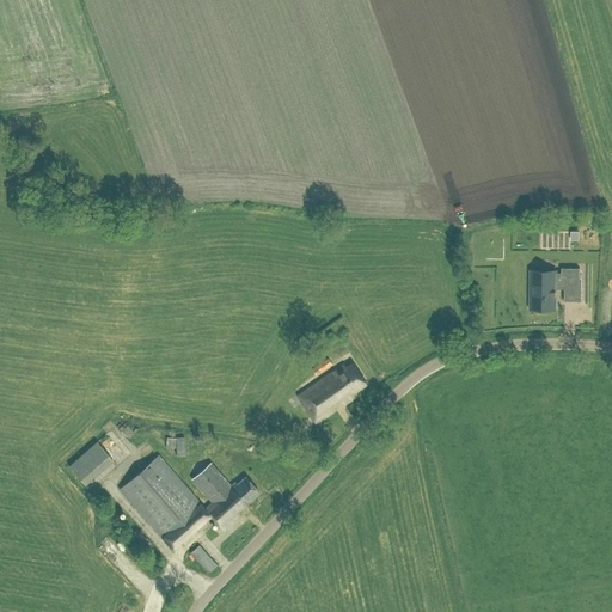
[(536,295),(536,307),(555,307),(555,297),(555,295),(555,291),(556,291),(556,289),(555,289),(555,288),(564,288),(564,300),(581,300),(581,281),(580,281),(580,268),(561,268),(561,273),(555,273),(555,271),(531,271),(531,295),(536,295)]
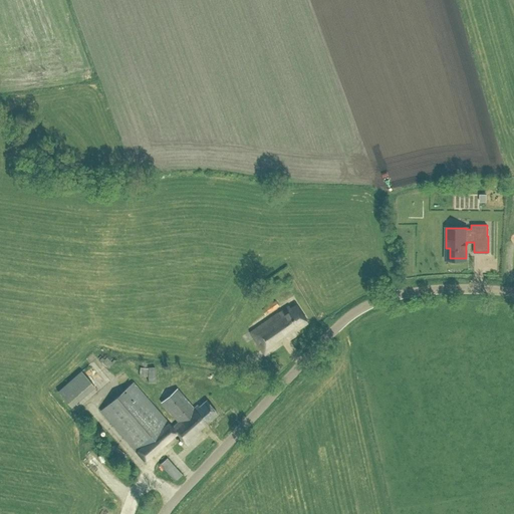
[(266,314),(279,306),(276,300),(263,309),(266,314)]
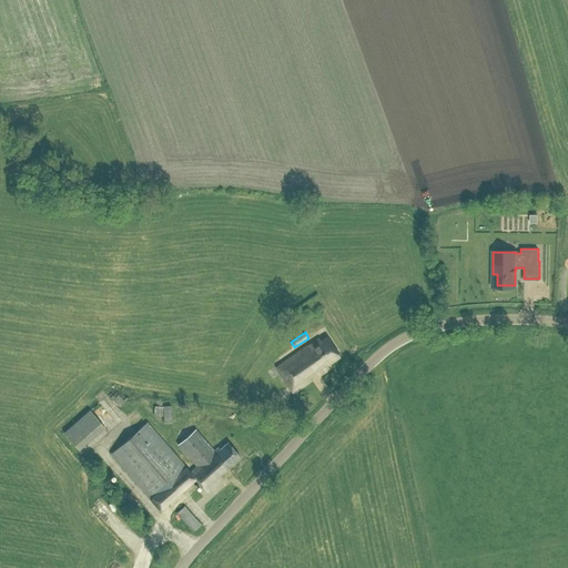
[(327,364),(341,356),(327,336),(317,344),(316,341),(277,367),(294,392),(312,379),(311,376),(317,372),(320,374),(330,367),(327,364)]
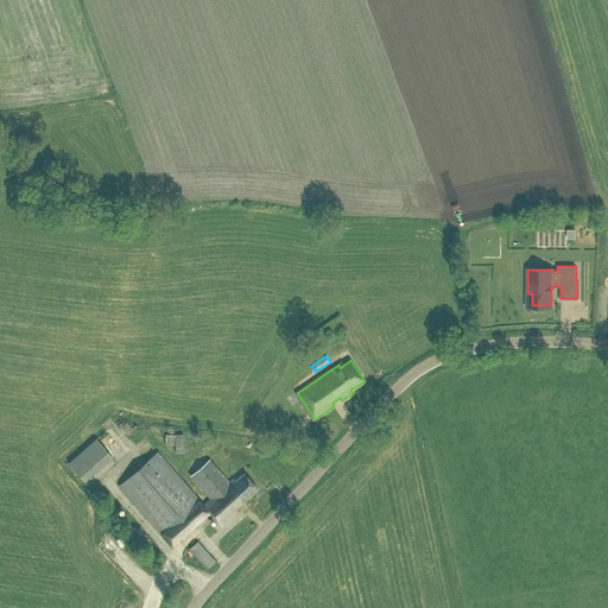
[(183,453),(183,434),(175,434),(175,435),(165,435),(165,445),(175,445),(175,453),(183,453)]
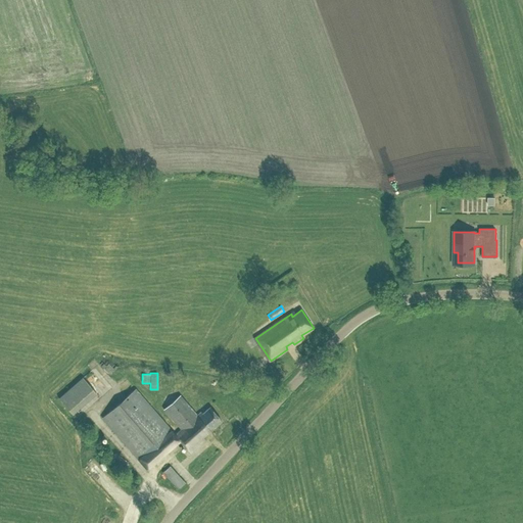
[(77,410),(97,387),(82,374),(61,396),(77,410)]
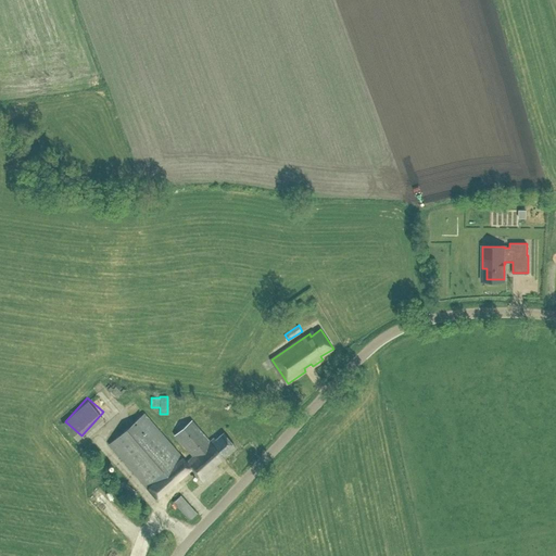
[(215,464),(235,446),(223,432),(215,439),(214,438),(210,441),(191,420),(174,434),(191,455),(186,460),(143,413),(109,444),(156,498),(191,467),(202,481),(218,467),(215,464)]
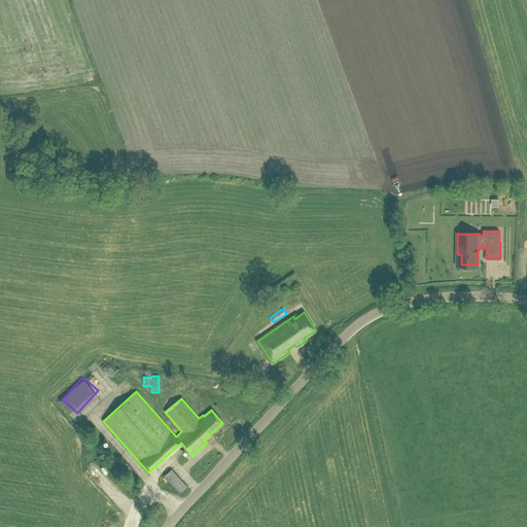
[(167,472),(182,491),(189,485),(173,466),(167,472)]
